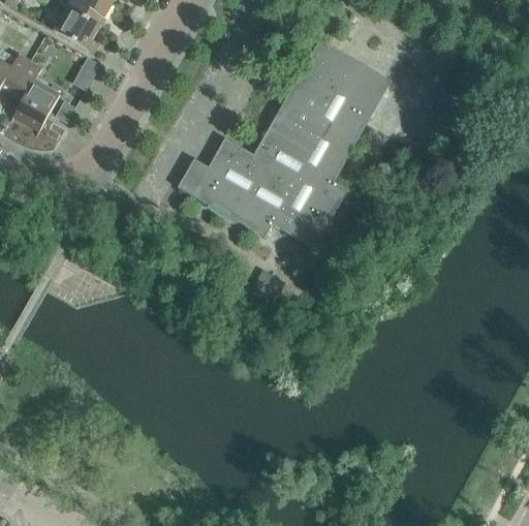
[(100,22),(112,3),(106,0),(70,0),(67,6),(98,25),(99,26),(102,22),(100,22)]
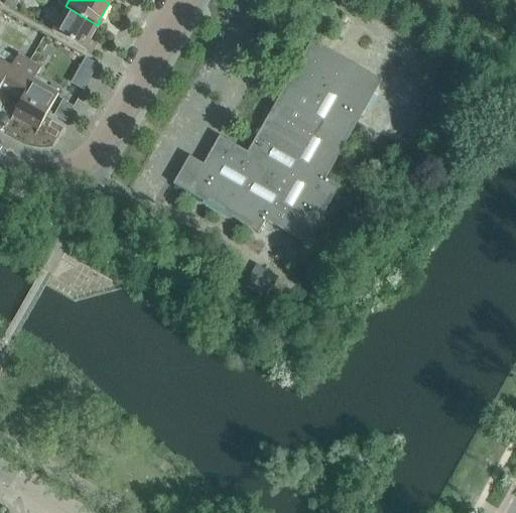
[(88,38),(96,24),(66,6),(60,4),(54,14),(59,16),(51,30),(88,49),(93,41),(88,38)]
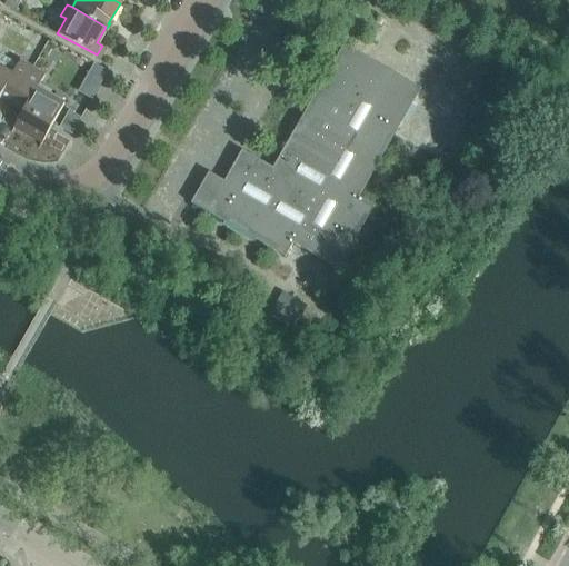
[(283,255),(291,241),(337,267),(373,204),(358,195),(420,87),(343,42),(273,166),(241,148),(223,178),(208,169),(190,201),(283,255)]
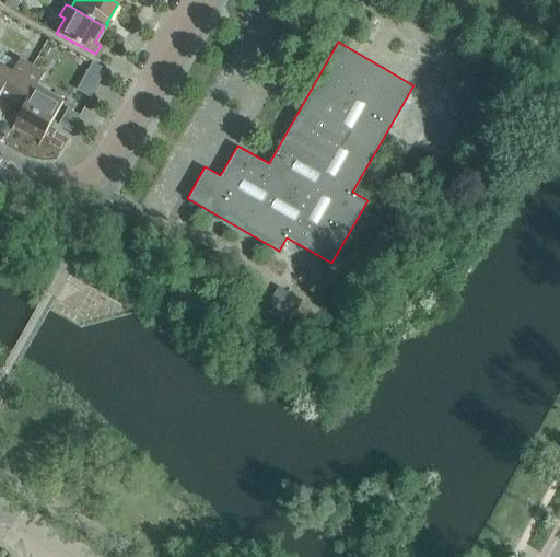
[(0,95),(9,101),(13,94),(31,64),(19,57),(16,60),(0,50),(0,95)]
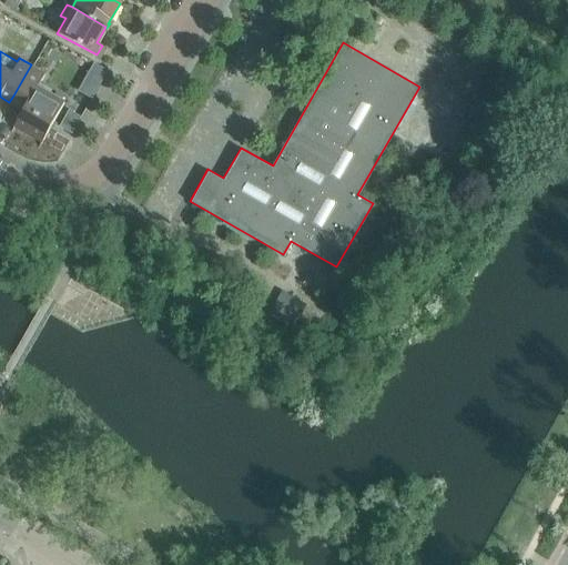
[(94,61),(79,88),(92,96),(108,69),(94,61)]
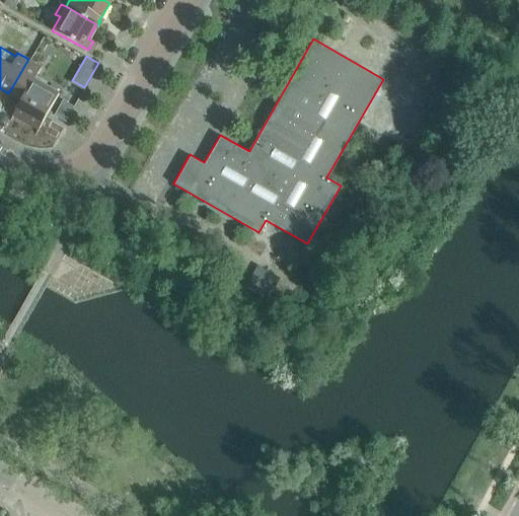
[(28,59),(12,87),(8,93),(19,99),(12,113),(38,128),(58,91),(32,78),(40,66),(28,59)]
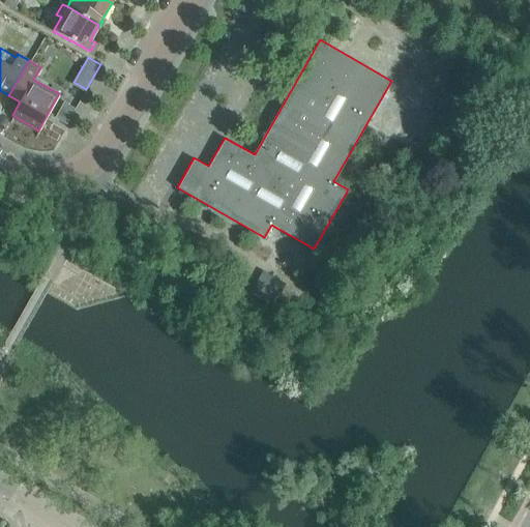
[(63,104),(56,116),(67,122),(75,110),(63,104)]
